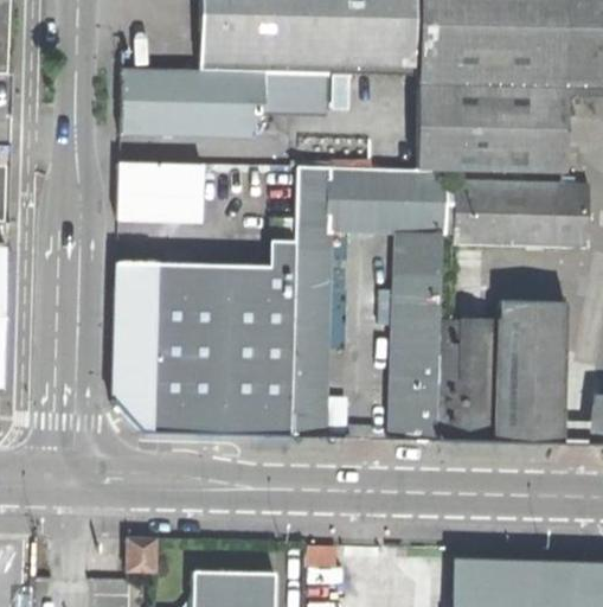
[(201,61),(417,66),(418,0),(203,0),(203,8),(201,61)]
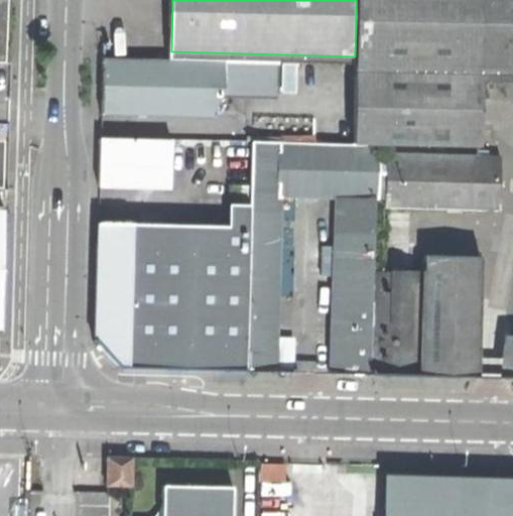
[(356,0),(355,56),(356,71),(355,142),(379,142),(481,145),(482,71),(482,0),(356,0)]
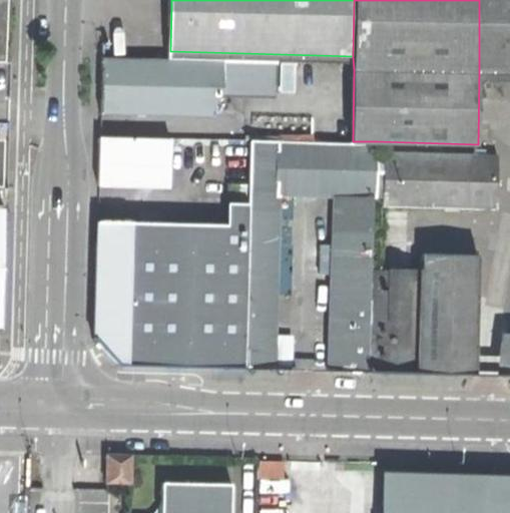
[(509,0),(479,0),(479,70),(509,71),(509,0)]
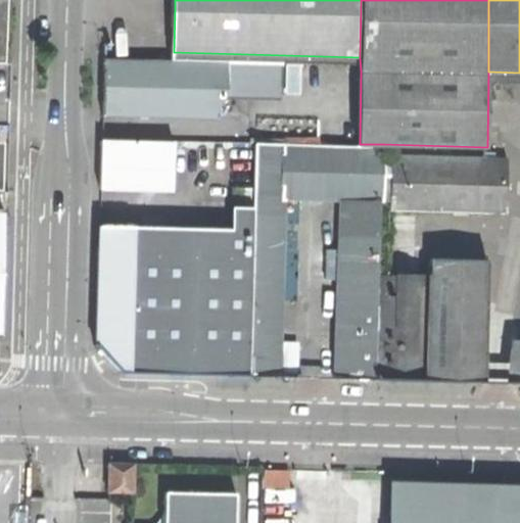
[(103,114),(216,116),(221,98),(282,98),(281,126),(257,126),(256,142),(360,144),(361,72),(283,70),(283,62),(104,56),(103,91),(103,114)]
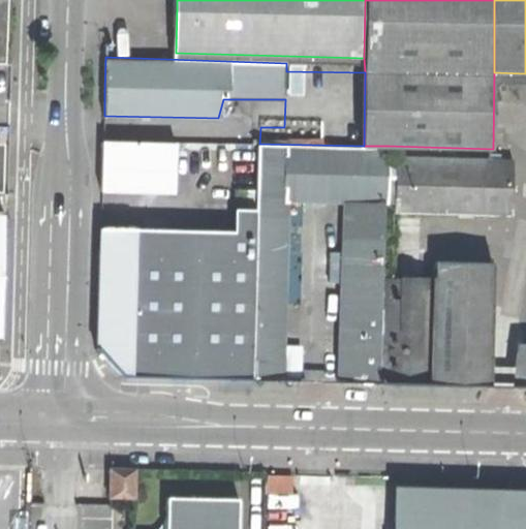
[(102,189),(176,190),(177,142),(103,141),(103,165),(102,189)]
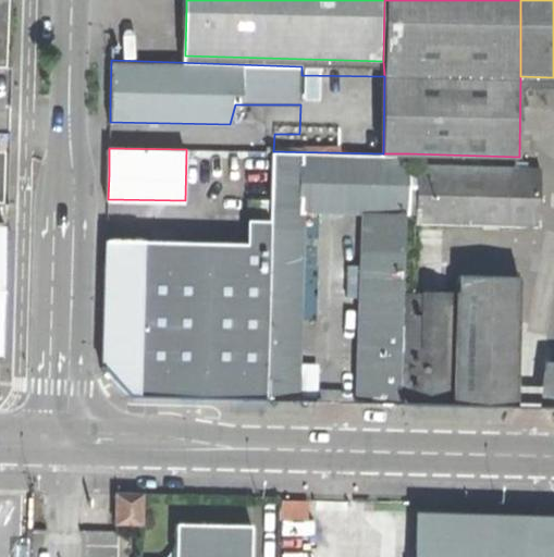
[(273,151),(272,200),(271,243),(267,396),(296,397),(303,208),(365,209),(361,366),(360,399),(403,400),(406,288),(408,212),(409,165),(409,153),(383,153),(273,151)]
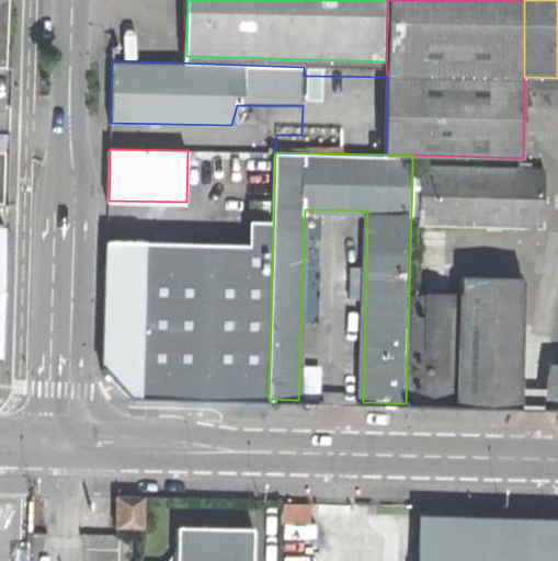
[(422,221),(545,225),(546,169),(412,167),(411,214),(422,215),(422,221)]
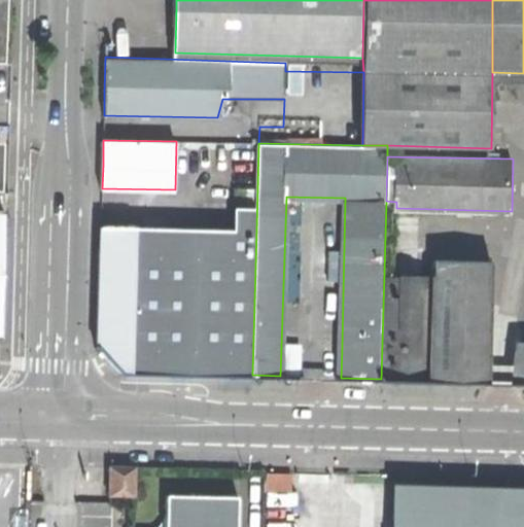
[(234,212),(234,230),(256,230),(257,189),(237,189),(237,212),(234,212)]
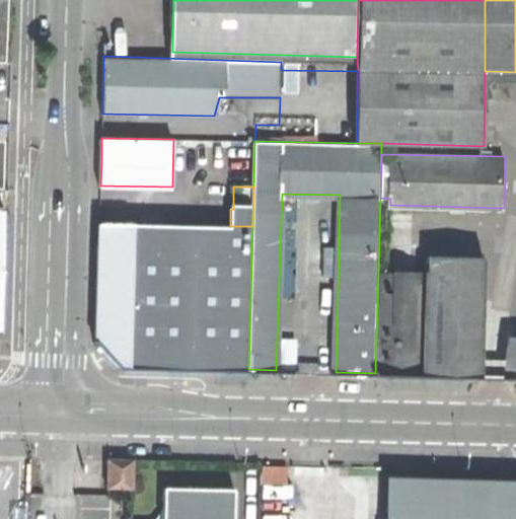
[(8,189),(1,189),(0,188),(0,206),(8,207),(8,189)]
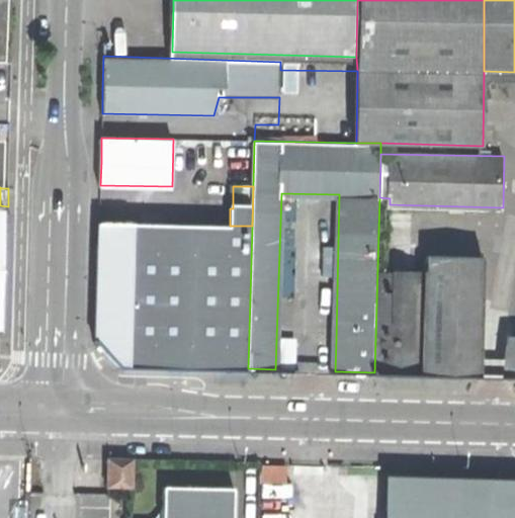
[(99,223),(95,340),(120,366),(248,368),(252,226),(230,226),(99,223)]
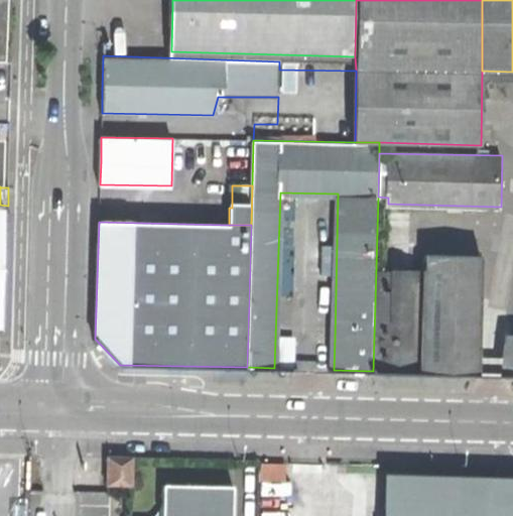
[(386,242),(400,243),(400,223),(386,223),(386,242)]
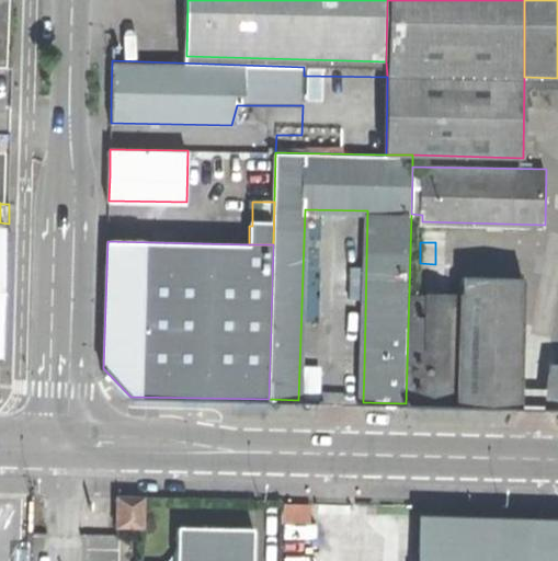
[(406,403),(521,407),(522,341),(523,277),(464,275),(464,293),(426,292),(425,281),(417,281),(417,290),(409,290),(406,403)]
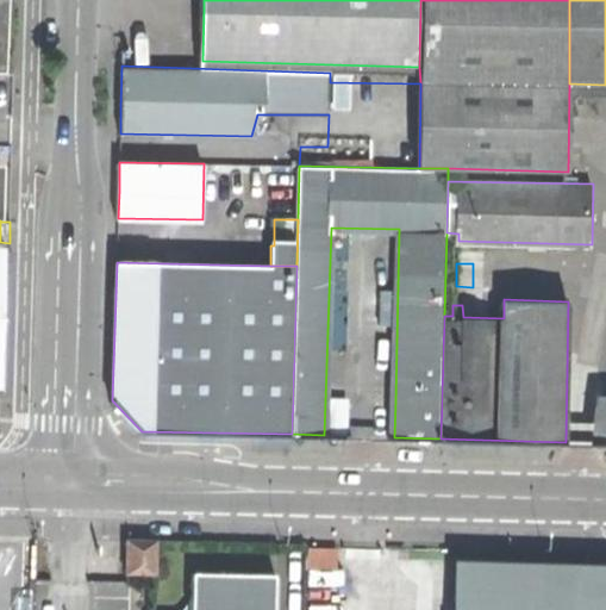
[(605,392),(599,392),(595,443),(605,443),(605,392)]
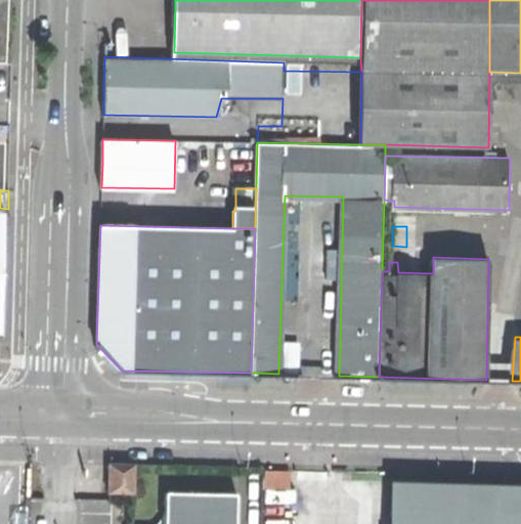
[(134,491),(135,463),(110,462),(109,490),(134,491)]
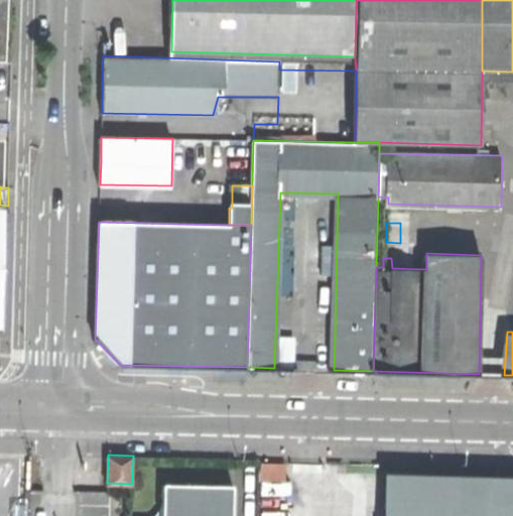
[(512,481),(396,478),(394,515),(512,515),(512,481)]
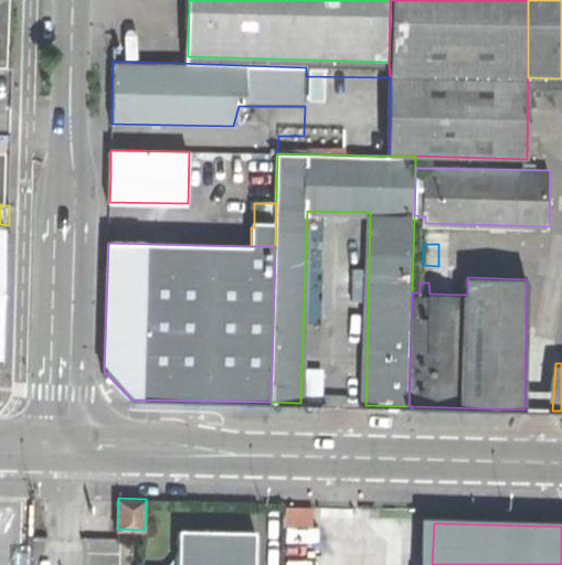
[(179,564),(256,564),(257,530),(180,529),(179,564)]
